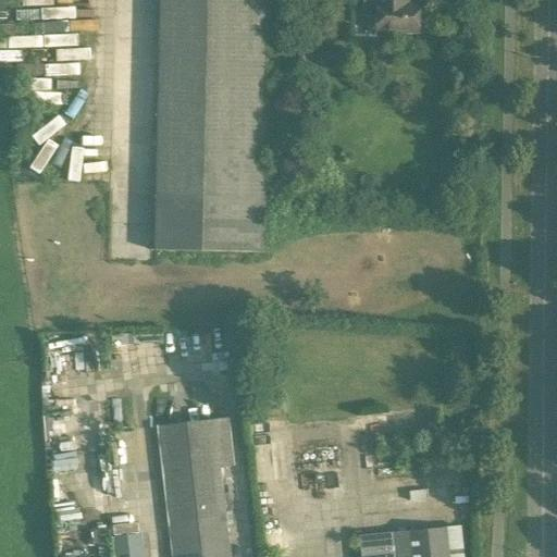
[(157,0),(152,252),(262,254),(268,0),(157,0)]
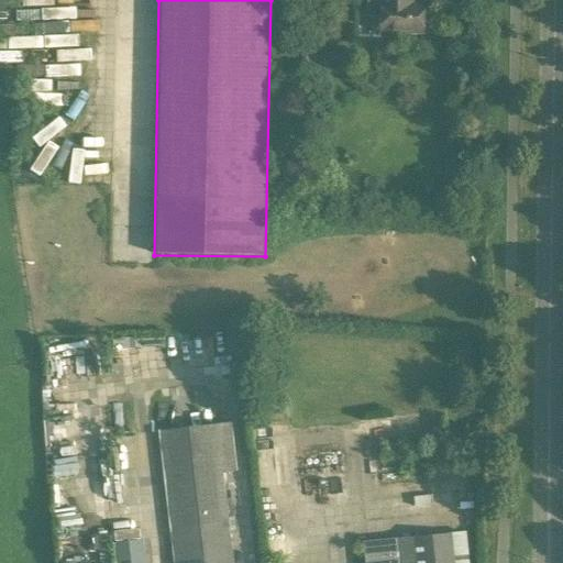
[(365,0),(366,17),(379,18),(378,32),(420,33),(421,6),(410,4),(410,0),(365,0)]
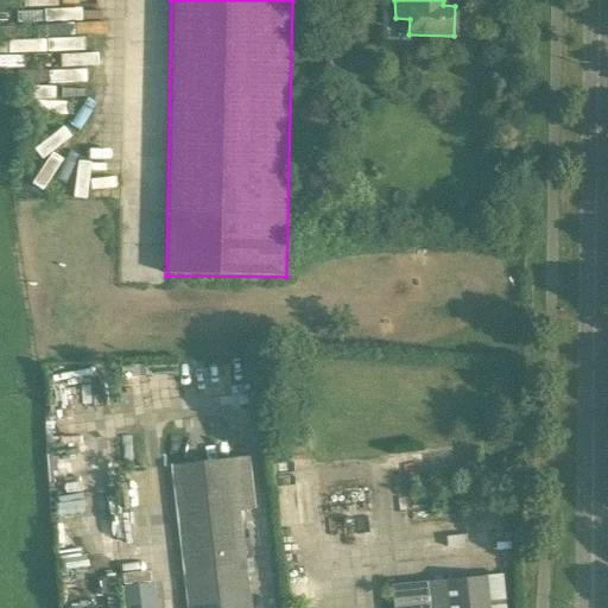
[(56,64),(88,64),(87,37),(73,37),(73,25),(19,25),(19,51),(56,50),(56,64)]
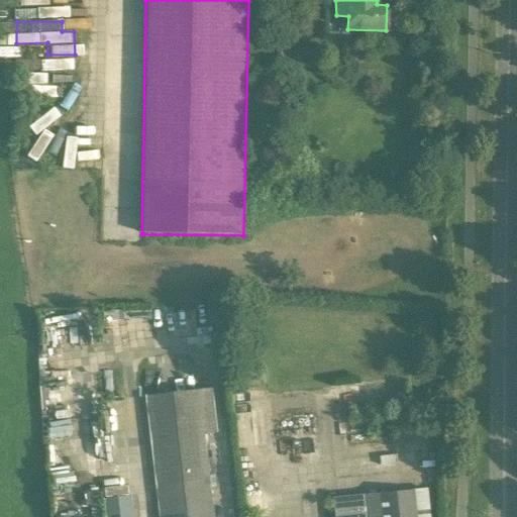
[(143,396),(158,516),(212,516),(203,434),(216,432),(211,389),(143,396)]
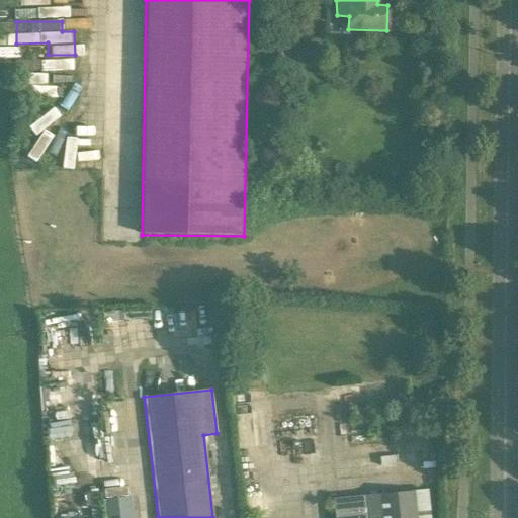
[(105,488),(106,517),(135,517),(134,486),(105,488)]
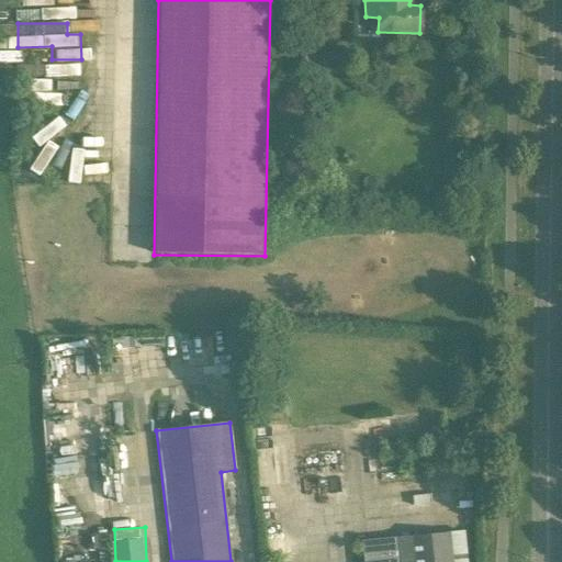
[(362,561),(451,561),(449,534),(361,542),(362,561)]
